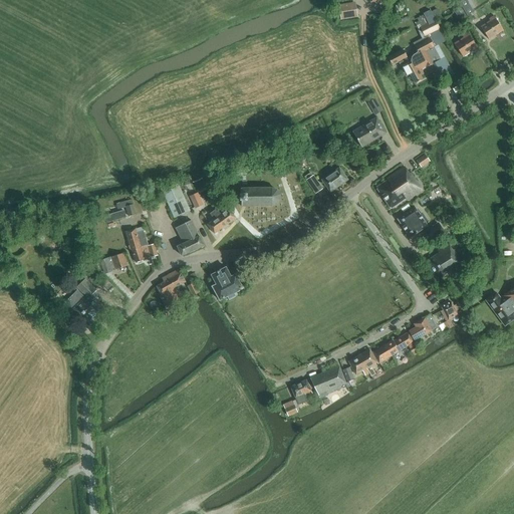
[(467,16),(470,14),(473,12),(466,0),(465,0),(459,4),(462,8),(466,16),(467,16)]
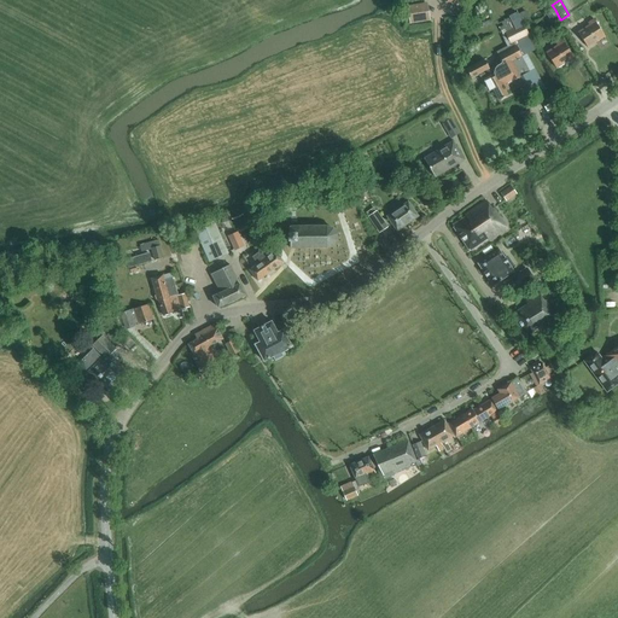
[(430,21),(427,3),(407,6),(409,24),(430,21)]
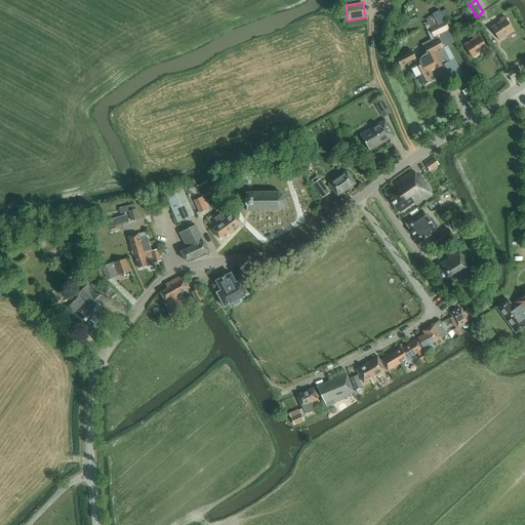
[(469,21),(476,16),(472,8),(465,12),(469,21)]
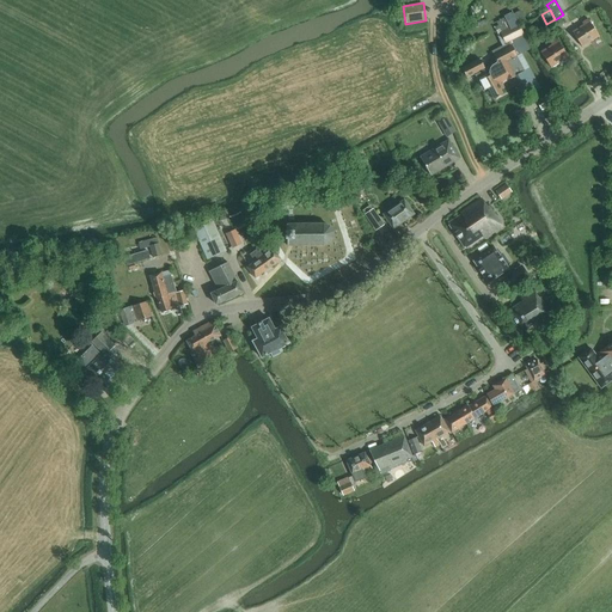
[(524,22),(519,12),(496,23),(501,32),(507,43),(521,36),(516,25),(524,22)]
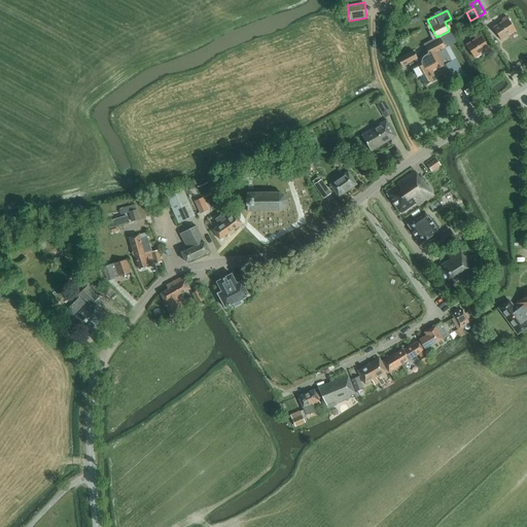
[(501,40),(516,31),(506,16),(501,20),(502,22),(493,28),(501,40)]
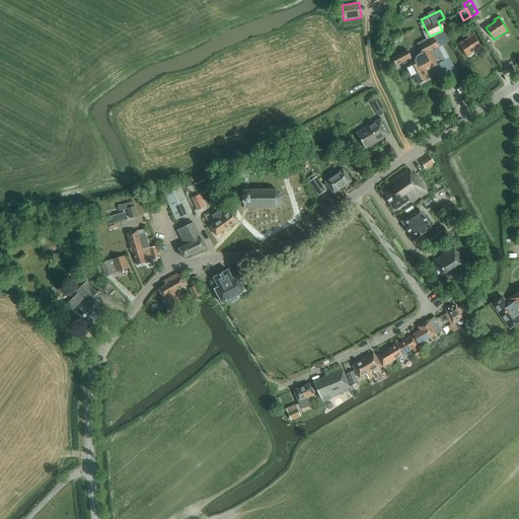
[(466,57),(482,48),(472,33),(466,36),(468,39),(459,45),(466,57)]
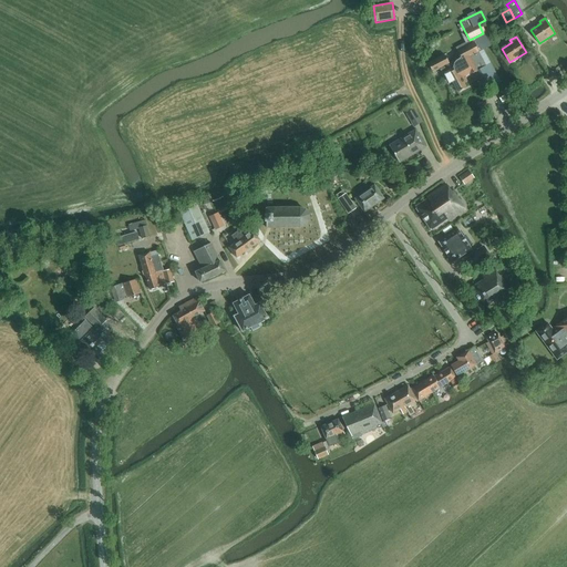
[(494,82),(478,51),(474,43),(459,51),(465,64),(453,71),(444,54),(428,63),(432,72),(441,68),(445,74),(444,75),(449,83),(452,82),(457,92),(466,88),(464,83),(466,82),(463,75),(470,72),(471,74),(477,71),(485,86),(494,82)]
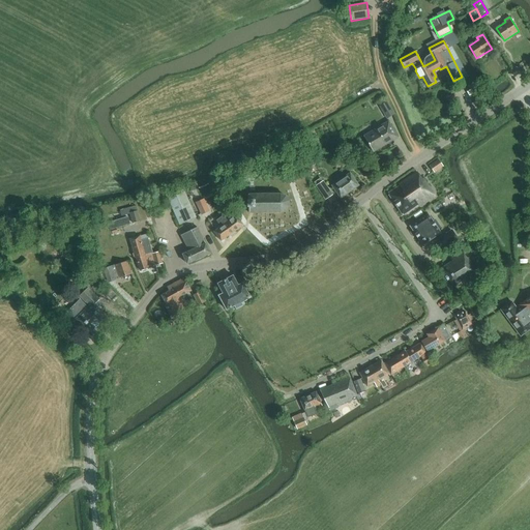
[(394,114),(387,101),(379,106),(386,119),(394,114)]
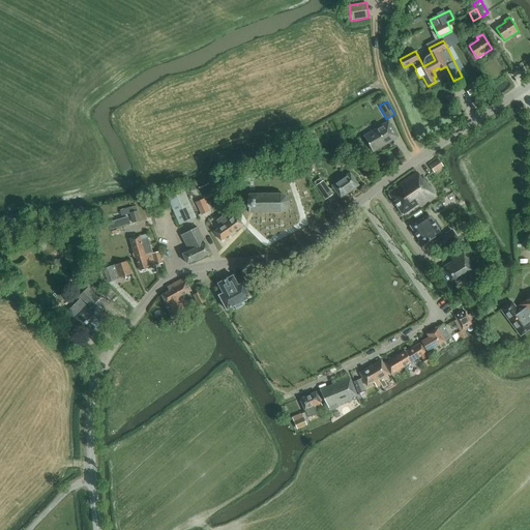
[(388,121),(363,137),(373,152),(398,138),(388,121)]
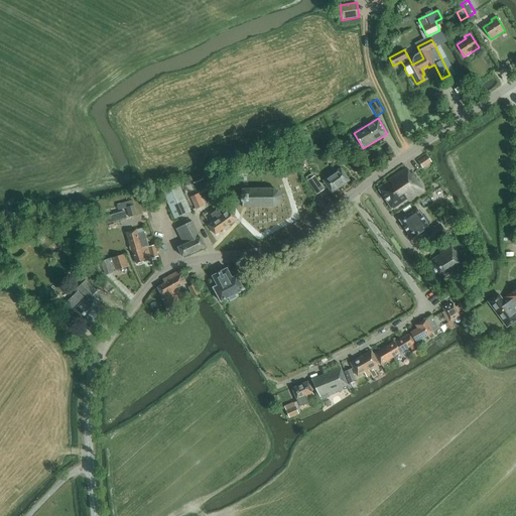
[(418,161),(422,167),(430,162),(426,156),(418,161)]
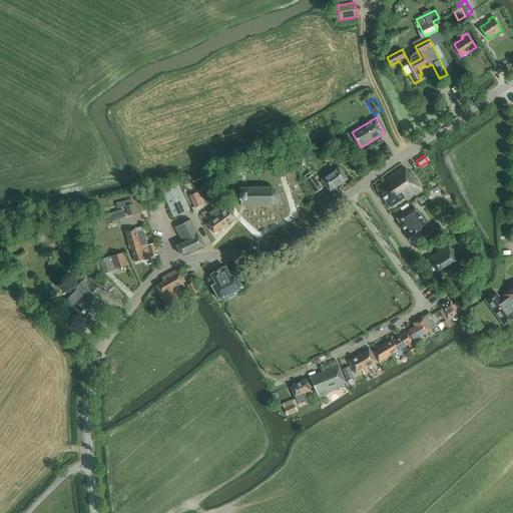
[(347,179),(341,170),(339,167),(321,179),(330,191),(347,179)]
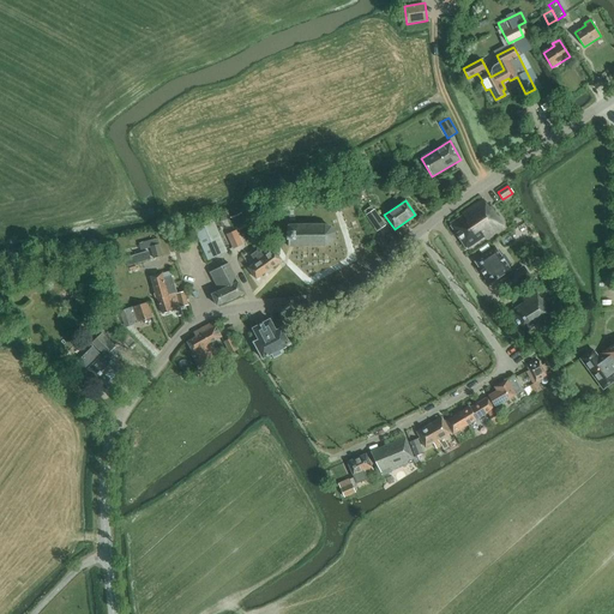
[(488,208),(483,200),(462,215),(462,216),(450,224),(467,250),(485,238),(486,240),(504,227),(491,206),(488,208)]
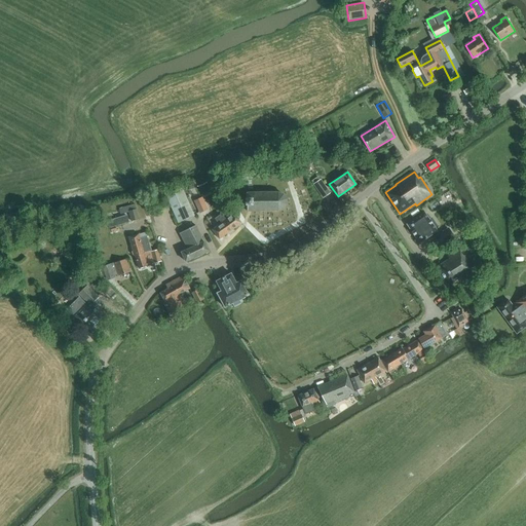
[(330,193),(321,179),(312,185),(322,199),(330,193)]
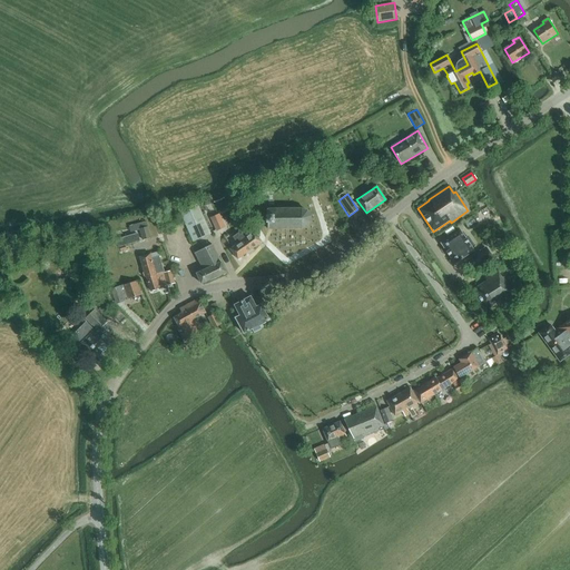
[(210,234),(197,203),(179,210),(193,242),(210,234)]
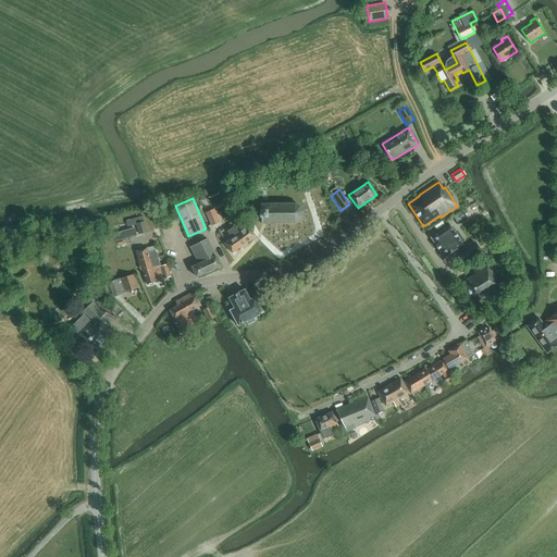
[(296,205),(295,205),(261,205),(261,210),(260,210),(260,218),(261,218),(261,223),(295,223),(300,221),(304,217),(304,211),(302,209),(302,208),(301,207),(300,206),(299,205),(297,205),(296,205)]
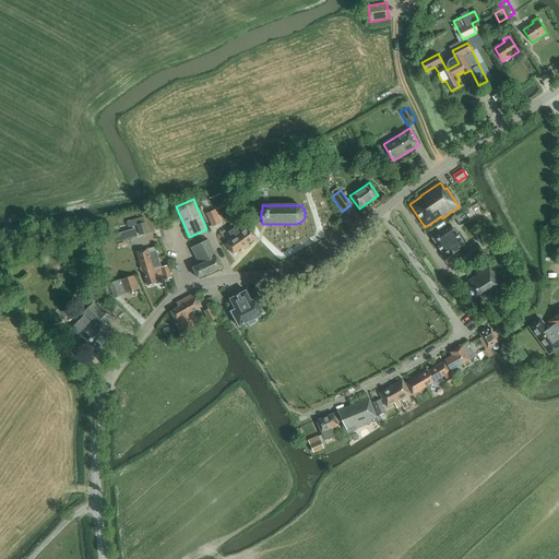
[(222,223),(215,210),(206,213),(212,227),(222,223)]
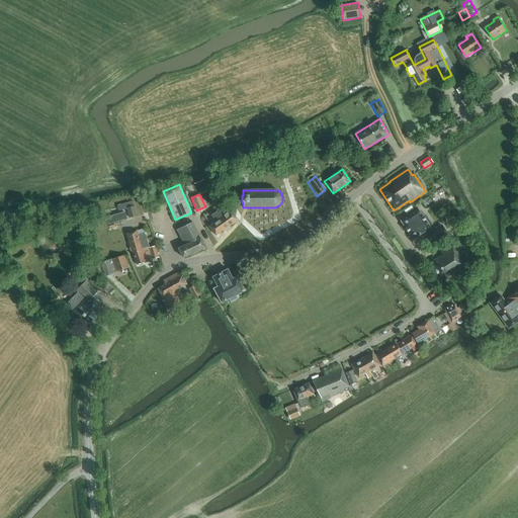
[(118,210),(127,208),(127,207),(134,205),(133,200),(117,204),(118,210)]
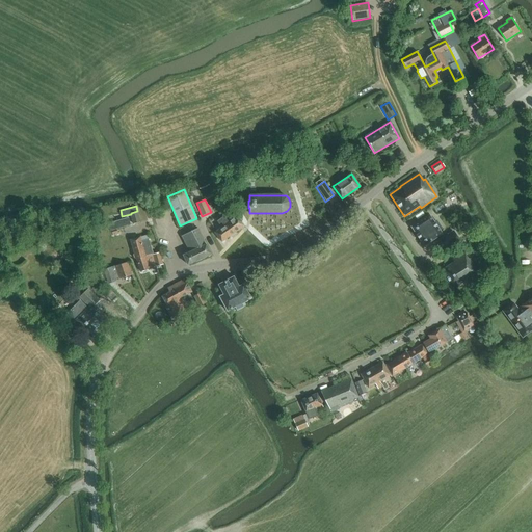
[(140,222),(137,211),(131,213),(131,214),(134,224),(140,222)]
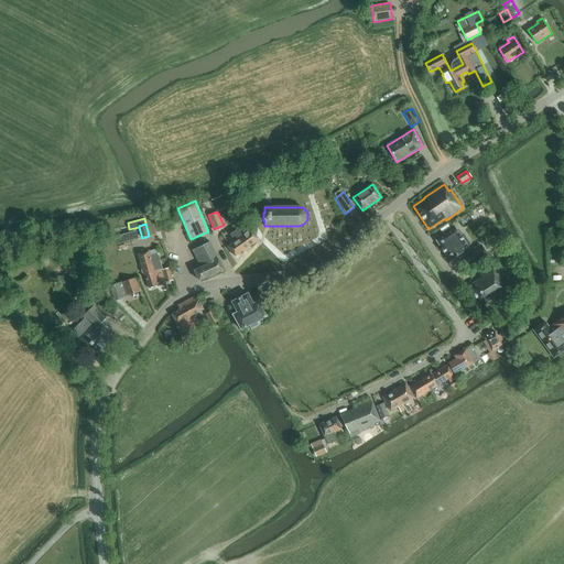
[(259,239),(249,225),(238,232),(236,230),(230,235),(235,241),(228,247),(235,257),(259,239)]
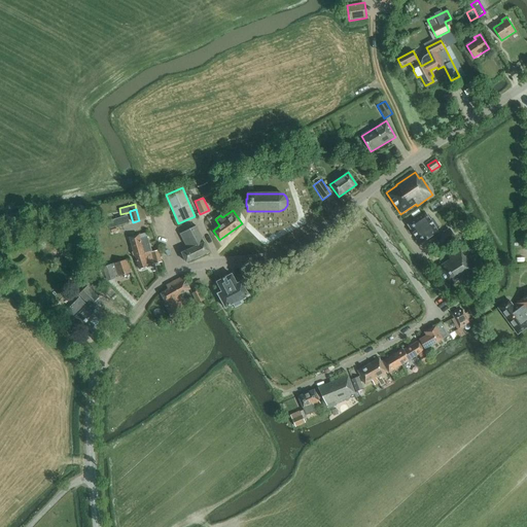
[(432,218),(430,219),(425,213),(408,224),(420,244),(438,232),(435,227),(438,226),(432,218)]
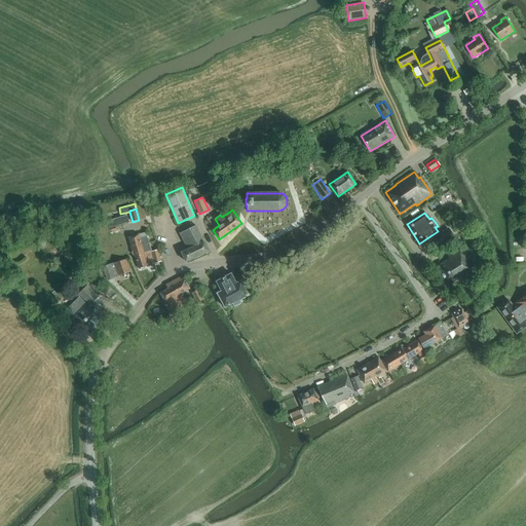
[(186,262),(209,252),(196,226),(180,233),(188,250),(181,252),(186,262)]
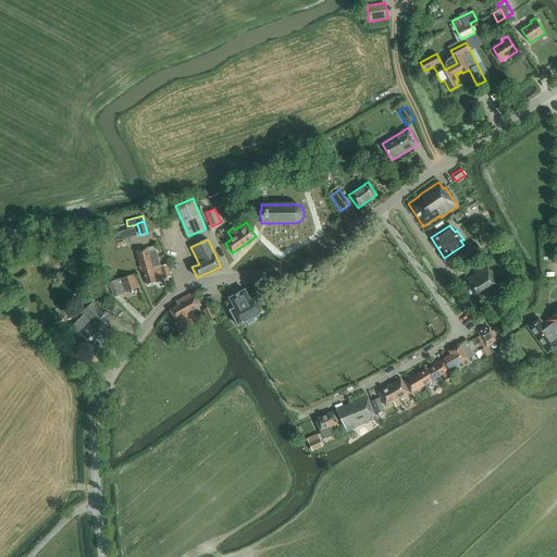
[(503,246),(498,240),(490,245),(494,251),(503,246)]
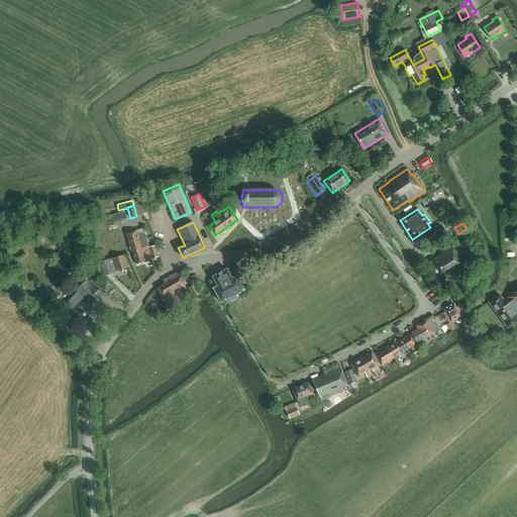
[(422,237),(428,245),(446,232),(440,224),(422,237)]
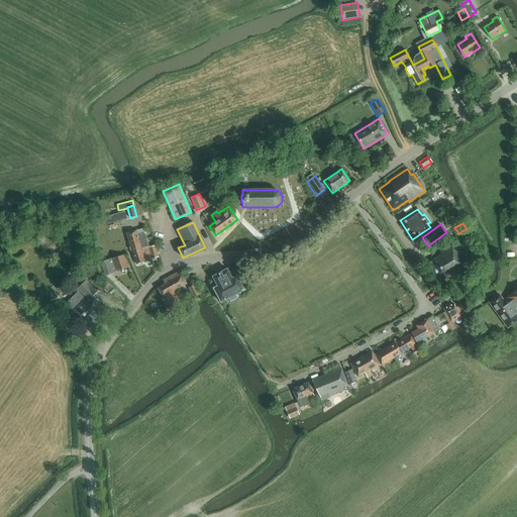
[(132,251),(145,247),(148,246),(144,232),(137,234),(136,230),(126,232),(131,251),(132,251)]
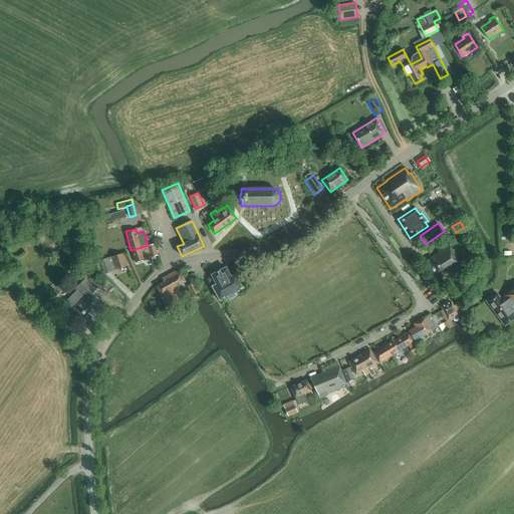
[(158,255),(155,244),(148,246),(151,257),(158,255)]
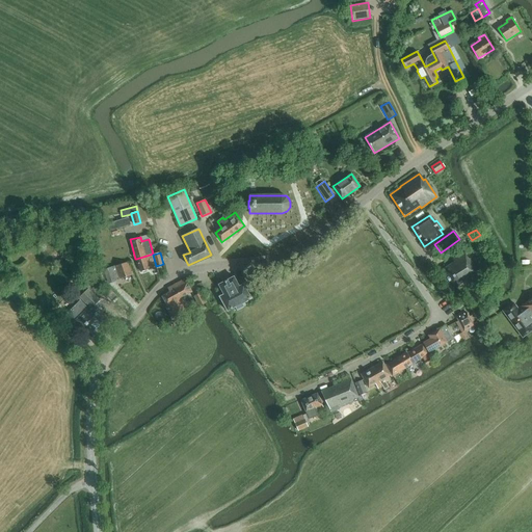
[(454,262),(441,270),(453,290),(463,283),(466,286),(481,275),(470,259),(469,259),(463,253),(452,260),(454,262)]
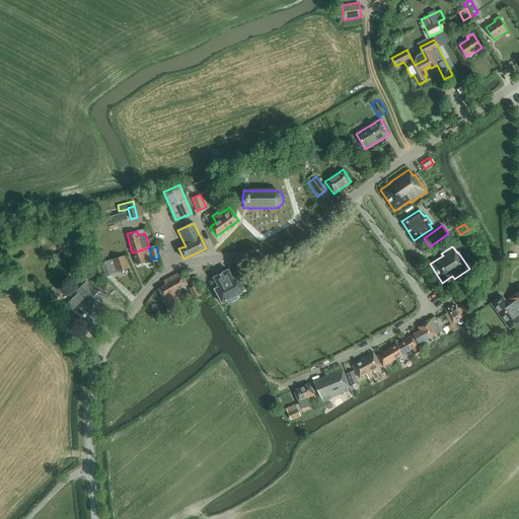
[(149,261),(146,248),(133,252),(137,265),(145,263),(145,262),(149,261)]
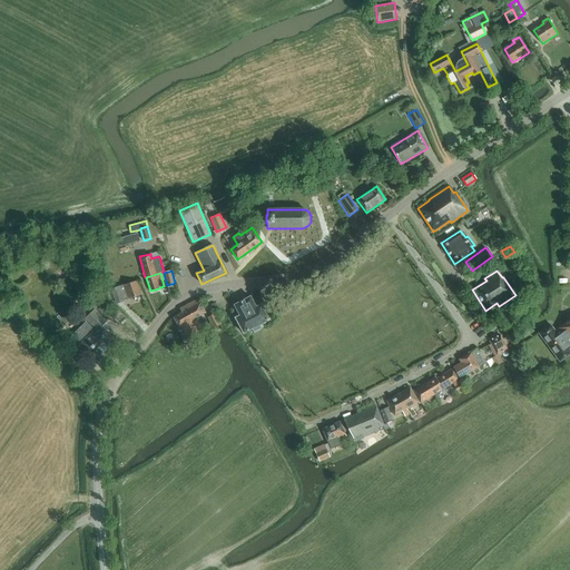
[(128,300),(141,295),(136,281),(124,285),(125,291),(120,293),(119,287),(111,290),(116,304),(124,301),(123,300),(128,297),(128,300)]
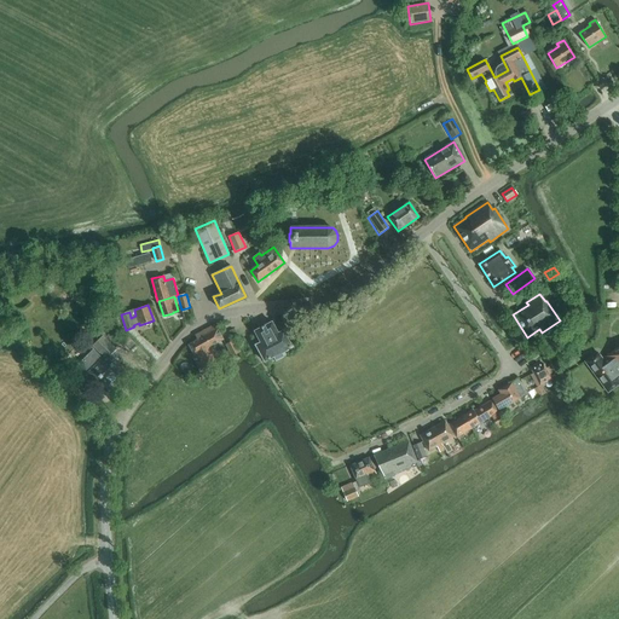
[(287,356),(284,351),(291,347),(283,330),(278,334),(272,322),(254,331),(260,342),(255,345),(265,362),(268,359),(271,364),(284,357),(287,356)]
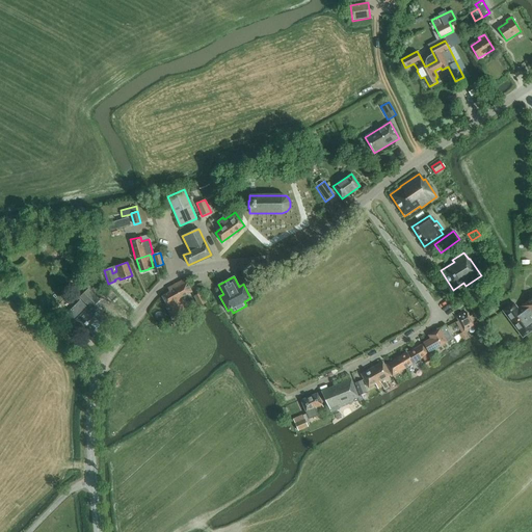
[(191,292),(185,280),(167,289),(169,292),(162,296),(166,306),(167,304),(175,318),(188,310),(182,297),(191,292)]
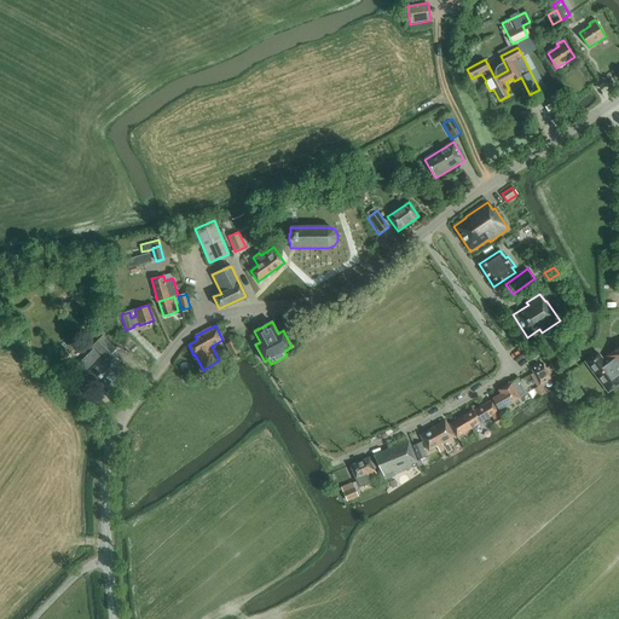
[(92,346),(104,357),(102,359),(93,351),(79,364),(80,365),(74,371),(82,380),(88,374),(104,389),(125,369),(110,354),(116,350),(102,336),(92,346)]
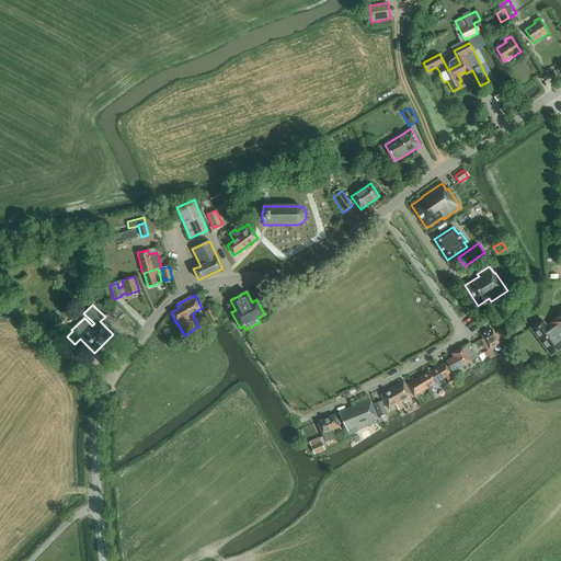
[(212,308),(204,312),(210,323),(218,319),(212,308)]
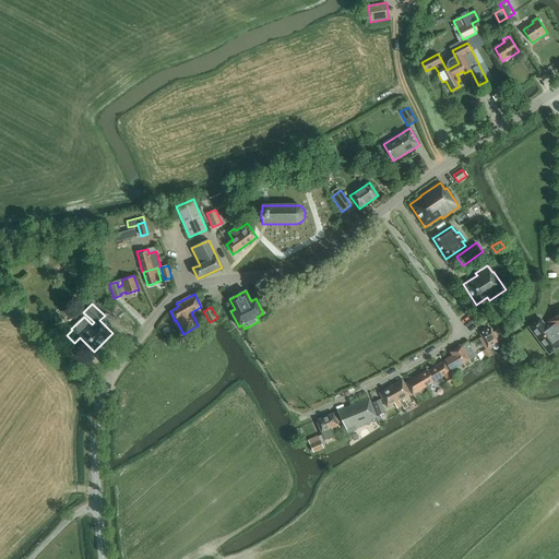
[(558,312),(547,322),(548,323),(545,325),(539,318),(528,326),(549,355),(558,346),(558,345),(558,344),(558,312)]
